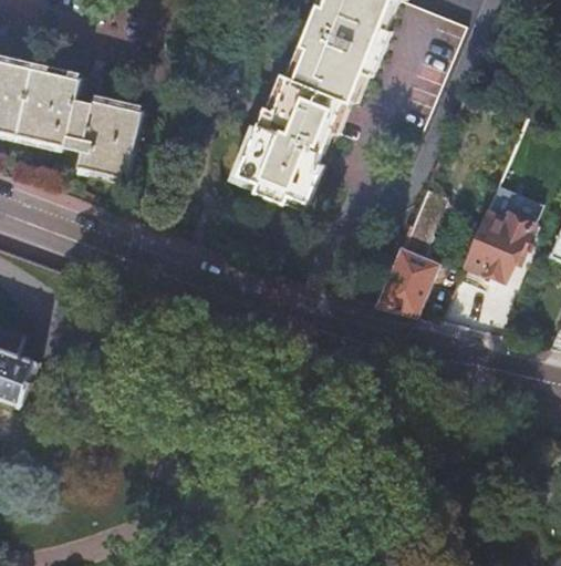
[(262,107),(234,175),(255,184),(251,193),(281,205),(286,196),(304,204),(322,164),(315,162),(342,101),(347,103),(360,73),(369,76),(388,31),(380,27),(391,0),(394,0),(396,1),(396,0),(322,0),(320,7),(315,4),(298,45),(303,49),(291,79),(286,76),(271,111),(262,107)]
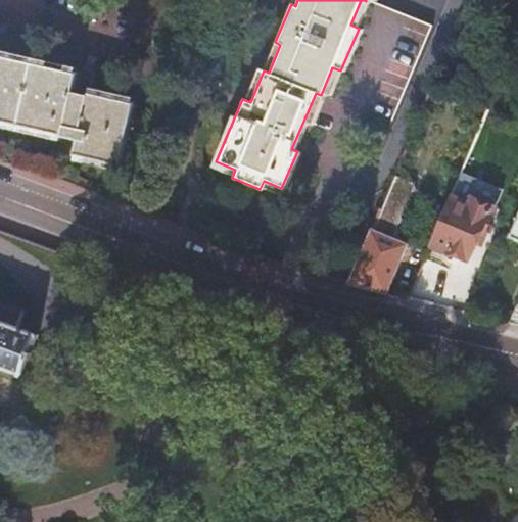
[(456,22),(450,38),(457,42),(464,27),(456,22)]
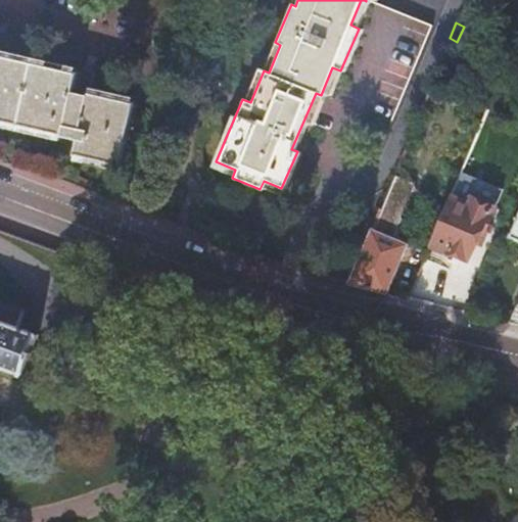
[(0,124),(73,141),(68,157),(115,168),(130,104),(69,90),(74,74),(0,55),(0,124)]
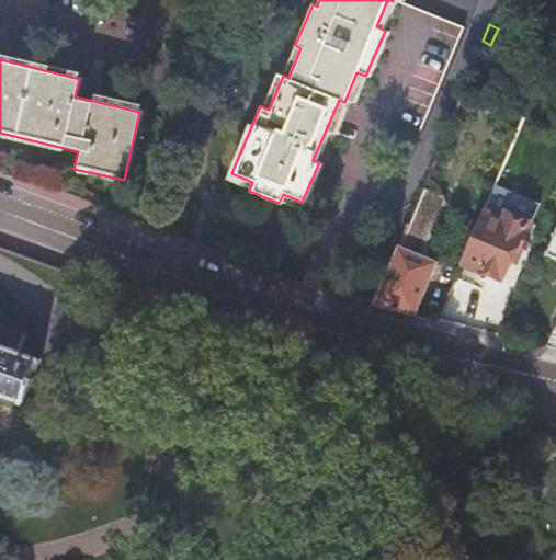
[(420,186),(371,301),(411,312),(432,261),(417,254),(441,194),(420,186)]
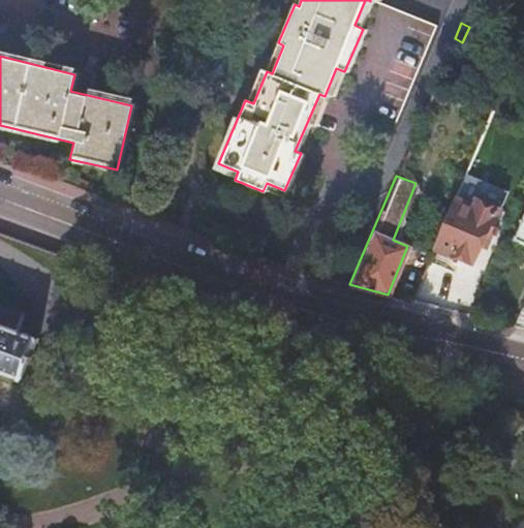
[(453,198),(431,250),(452,258),(453,255),(465,260),(472,259),(483,234),(487,236),(497,210),(474,202),(473,207),(453,198)]
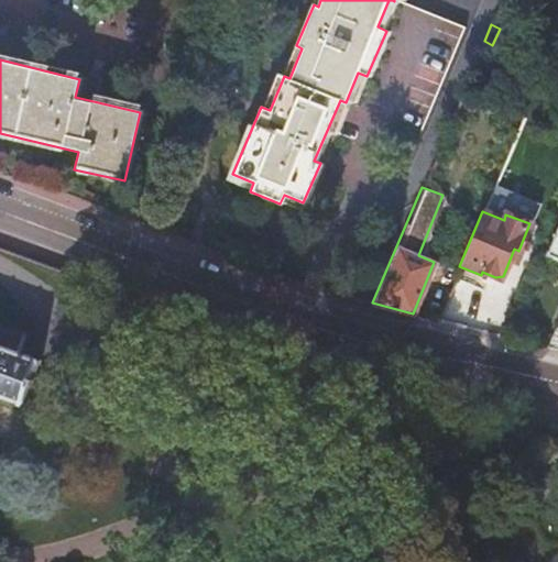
[(557,224),(546,253),(557,257),(557,224)]
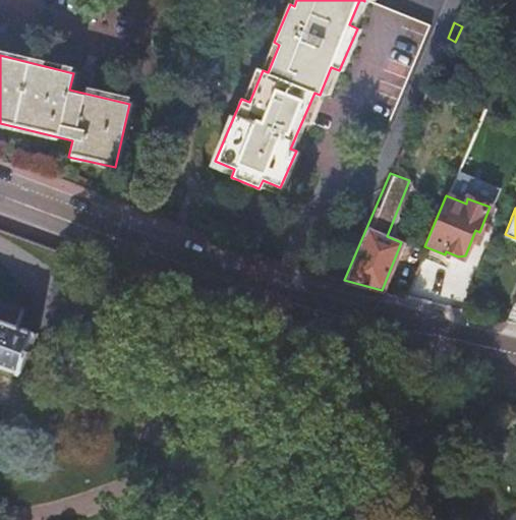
[(503,320),(515,322),(515,293),(514,293),(503,320)]
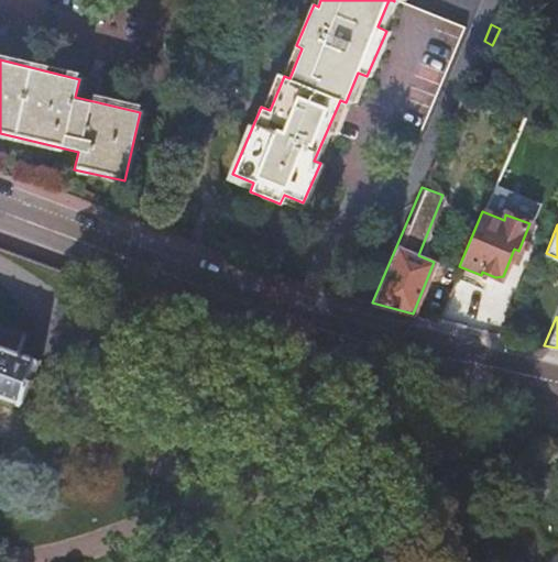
[(0,394),(23,403),(37,360),(18,353),(23,335),(0,327),(0,394)]
